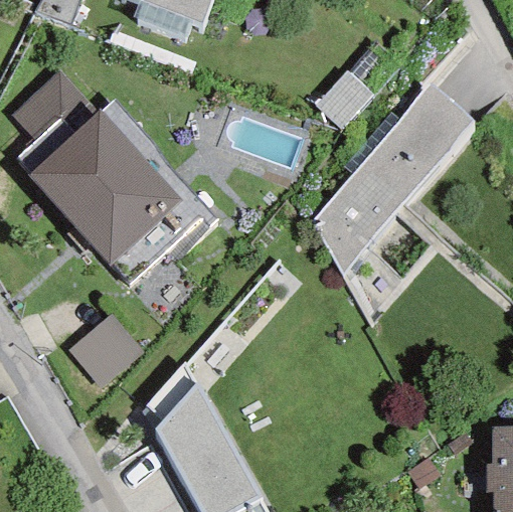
[(41,0),(36,10),(69,24),(78,0),(41,0)]
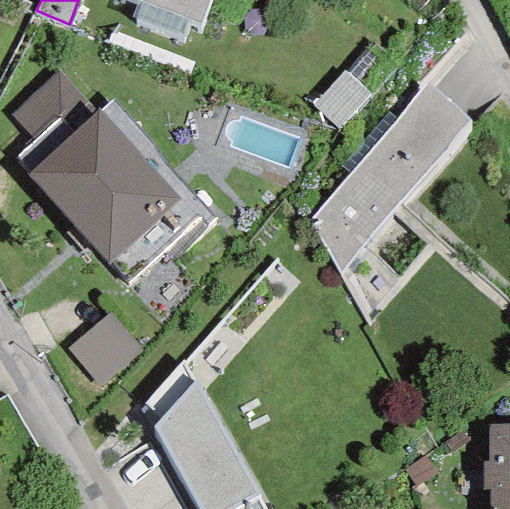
[(201,21),(208,0),(143,0),(137,17),(185,36),(192,18),(201,21)]
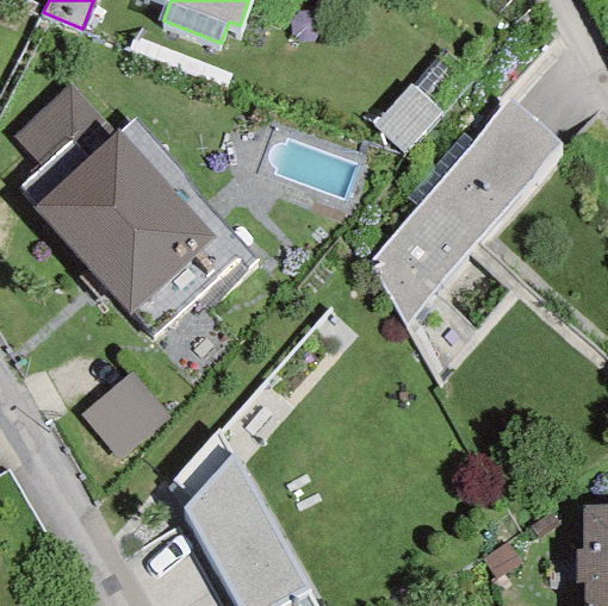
[(442,108),(411,81),(374,123),(407,150),(442,108)]
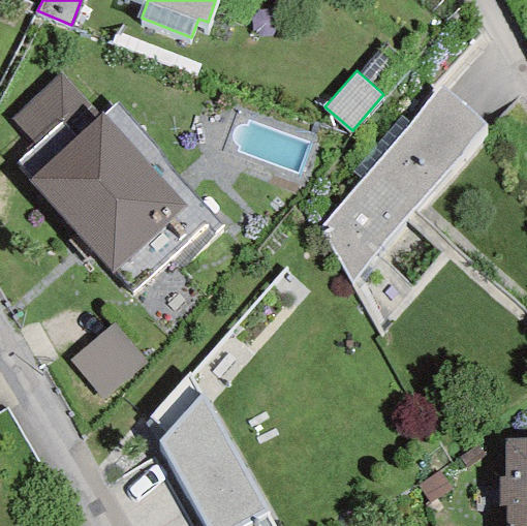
[(61,72),(12,117),(35,142),(13,161),(113,272),(116,268),(133,287),(206,222),(215,231),(224,222),(118,103),(104,116),(102,113),(99,115),(61,72)]
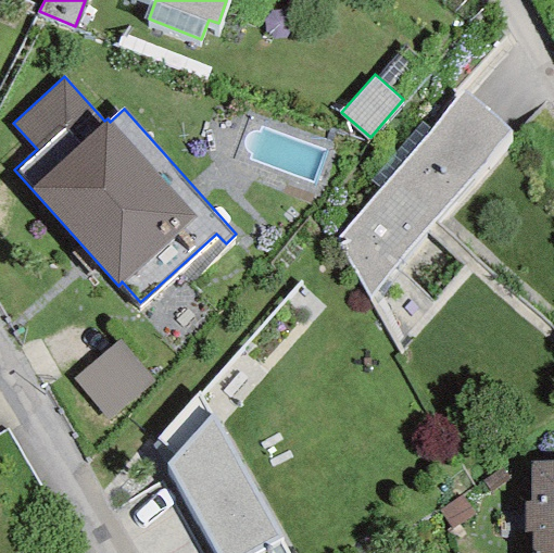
[(339,236),(369,296),(511,128),(465,89),(339,236)]
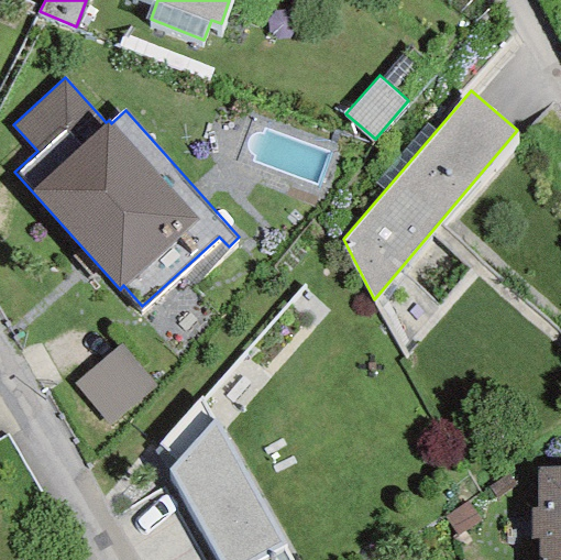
[(157,384),(122,341),(74,382),(108,424),(157,384)]
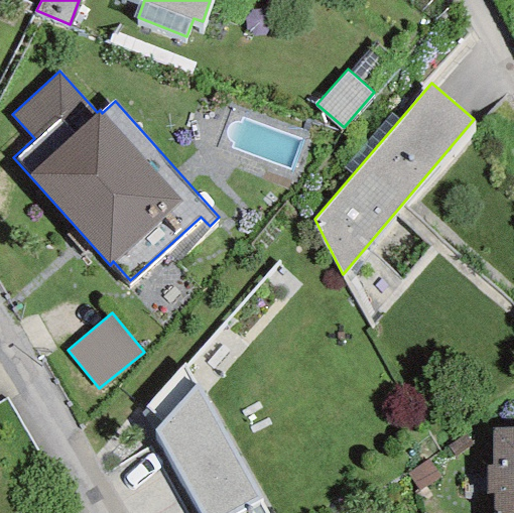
[(198,381),(155,428),(201,512),(270,512),(261,496),(263,496),(198,381)]
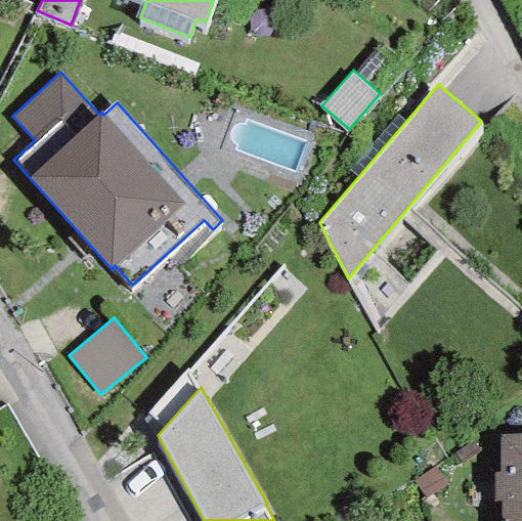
[(502,500),(502,520),(521,520),(521,431),(501,432),(502,471),(494,471),(494,500),(502,500)]
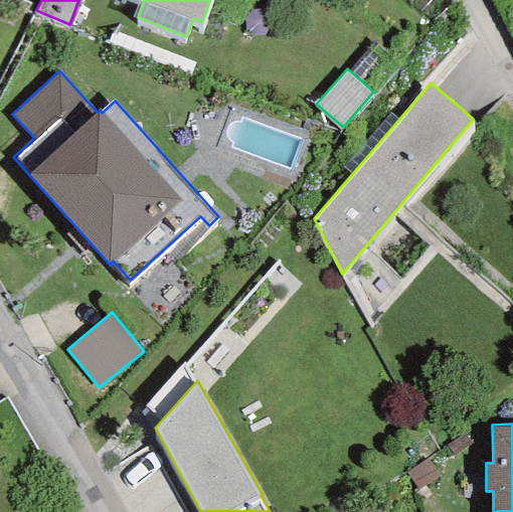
All buildings are outlined.
